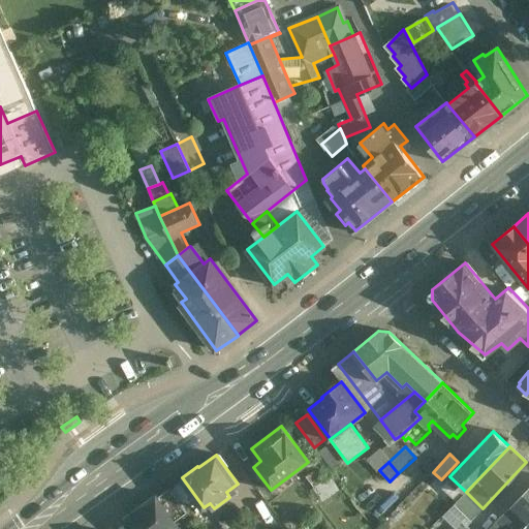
[(323,480),(316,469),(305,475),(312,488),(323,480)]
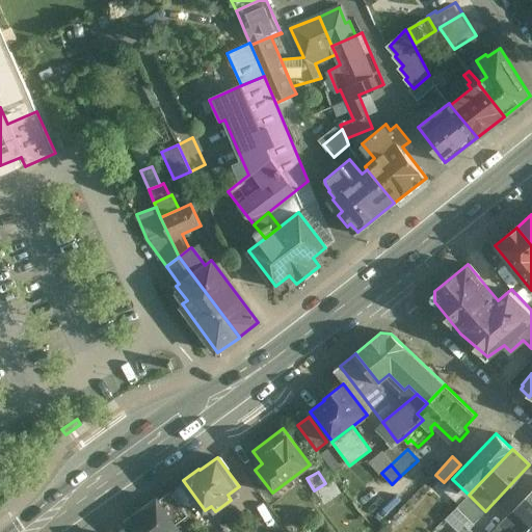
[(524,531),(531,524),(531,490),(501,523),(510,531),(524,531)]
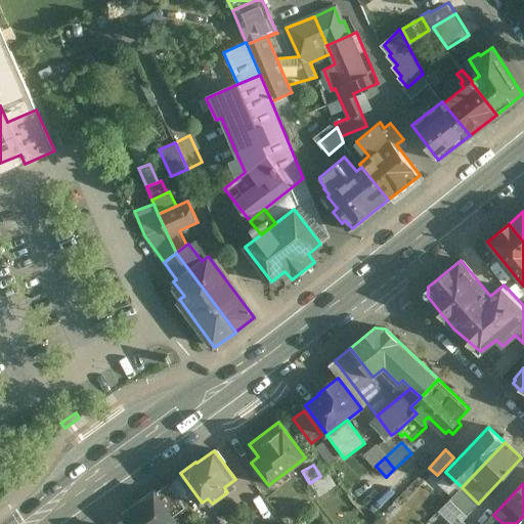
[(157,490),(125,513),(132,523),(174,523),(177,522),(172,516),(184,507),(167,484),(158,491),(157,490)]
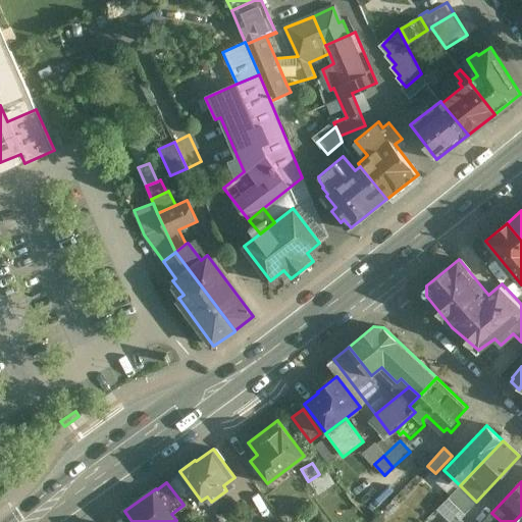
[(460,485),(448,498),(464,513),(476,502),(460,485)]
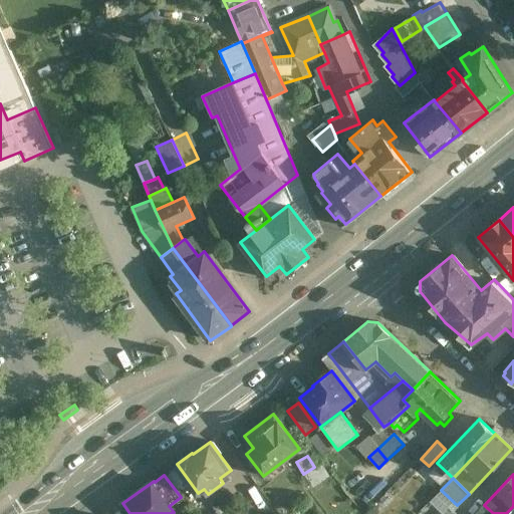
[(493,513),(484,505),(475,513),(493,513)]
